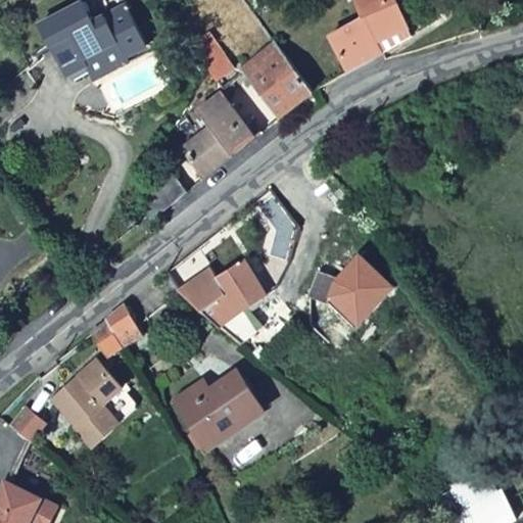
[(78,0),(37,21),(65,76),(86,65),(93,80),(130,60),(127,55),(147,44),(125,1),(93,17),(83,0),(78,0)]
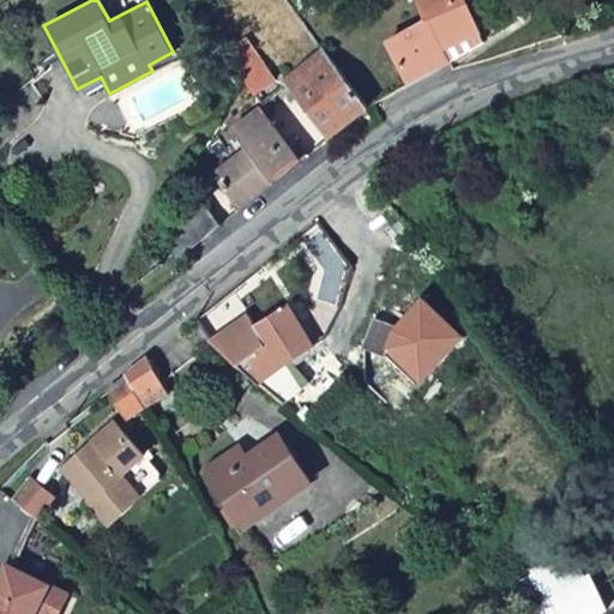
[(383,38),(407,85),(485,42),(465,0),(416,0),(423,19),(383,38)]
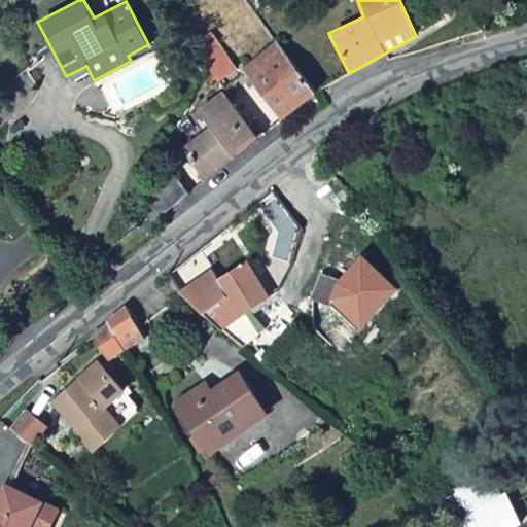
[(212,31),(194,43),(218,80),(237,68),(212,31)]
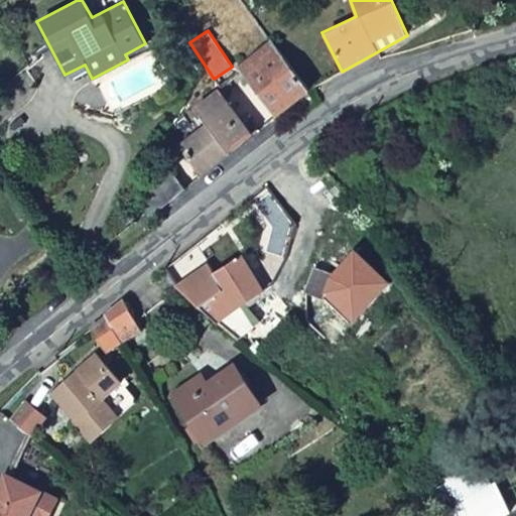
[(308,91),(269,40),(237,66),(276,116),(308,91)]
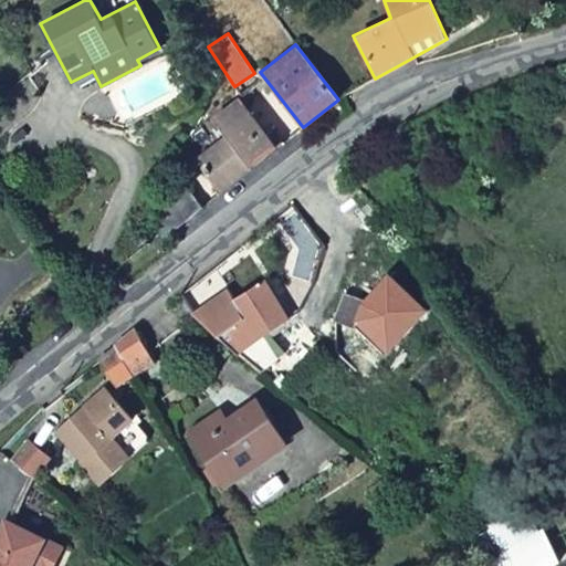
[(196,157),(221,190),(279,146),(239,95),(211,117),(224,135),(196,157)]
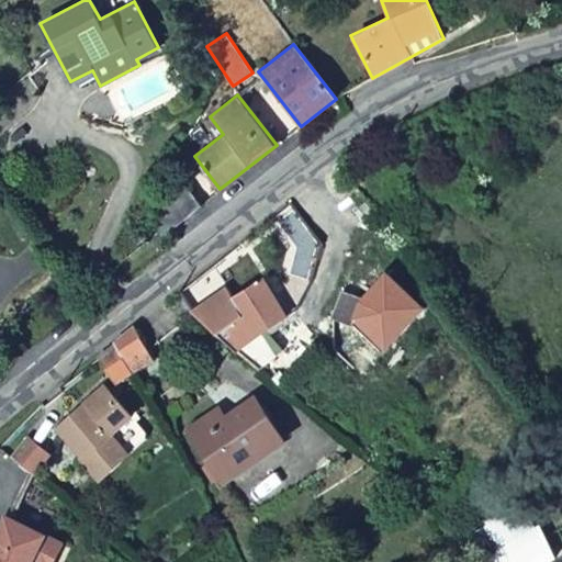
[(165,235),(201,205),(181,181),(145,211),(165,235)]
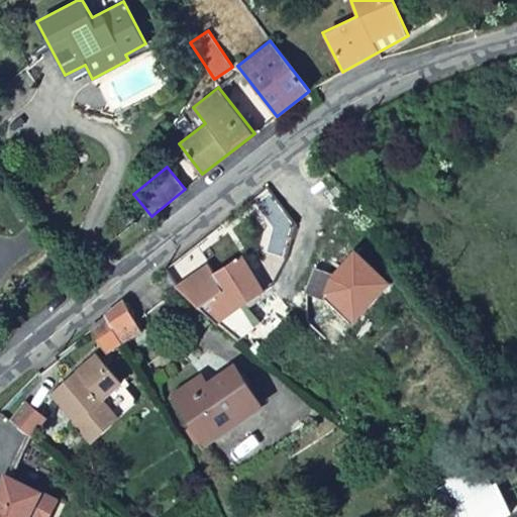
[(322,275),(313,301),(333,308),(360,333),(399,291),(364,260),(343,283),(322,275)]
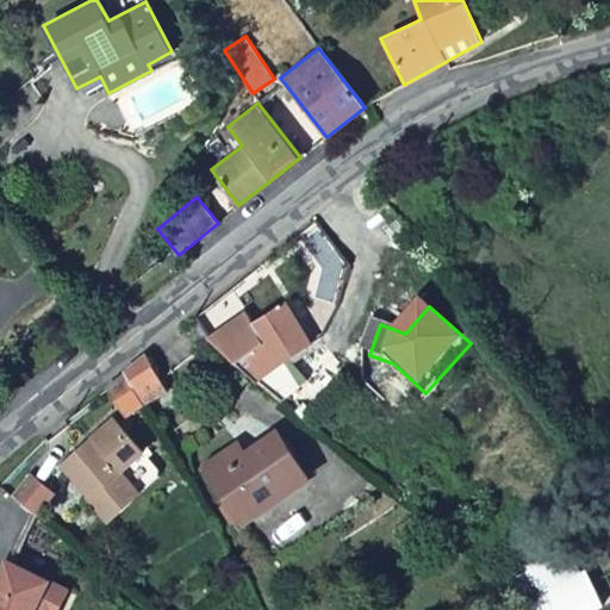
[(286,374),(293,369),(317,352),(291,313),(257,334),(286,374)]
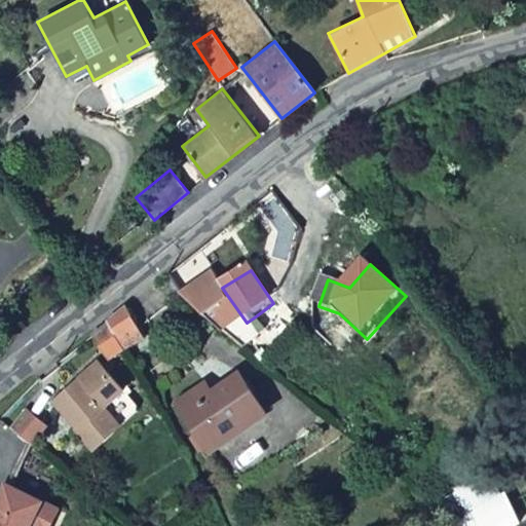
[(184,301),(247,352),(264,339),(253,318),(247,323),(222,288),(217,280),(184,301)]
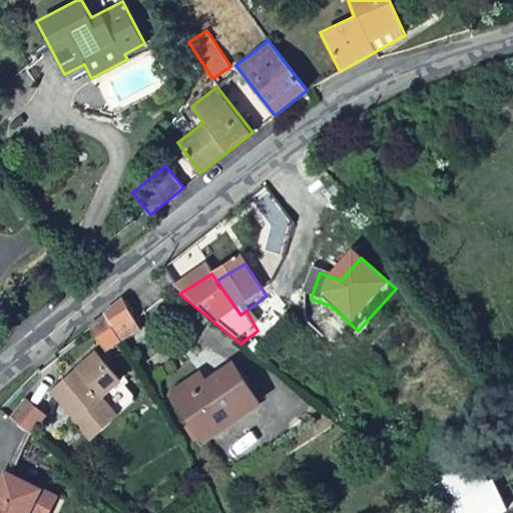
[(113,335),(128,359),(151,345),(136,320),(113,335)]
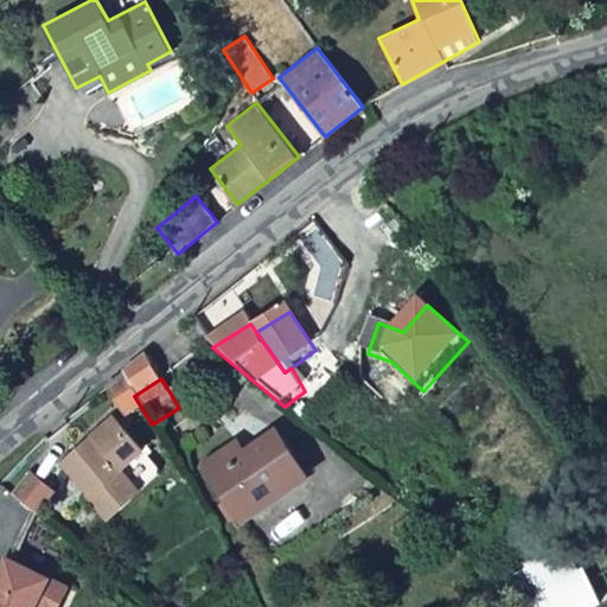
[(134,435),(152,425),(134,396),(120,404),(134,435)]
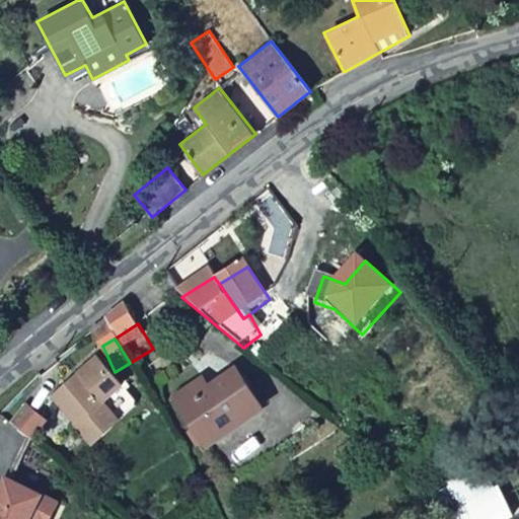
[(106,421),(128,405),(104,370),(57,405),(79,439),(76,441),(92,464),(122,444),(122,443),(106,421)]
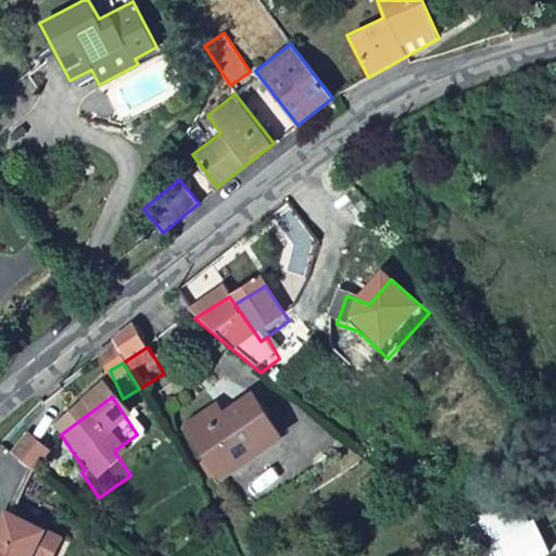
[(198,447),(242,497),(295,452),(262,412),(237,431),(227,421),(198,447)]
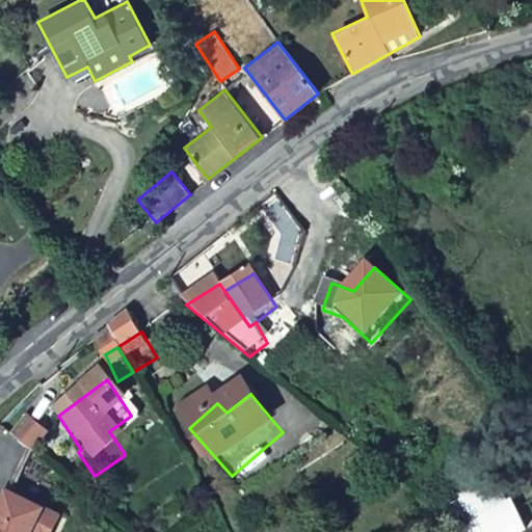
[(148,440),(131,416),(109,431),(125,454),(125,455),(148,440)]
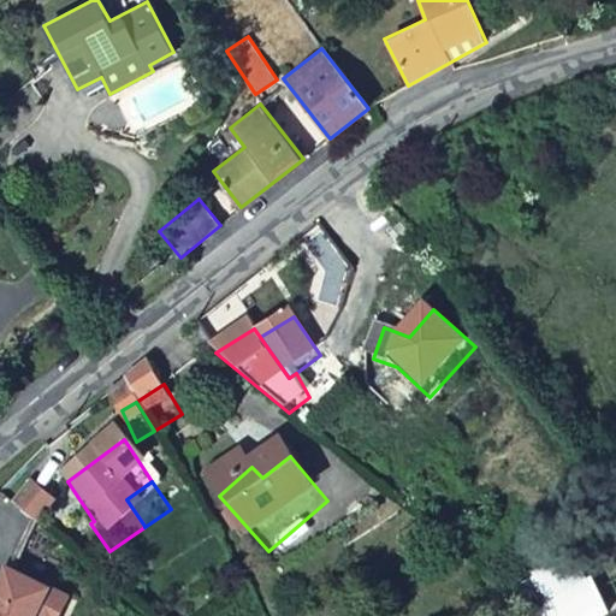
[(39,499),(23,521),(45,538),(61,516),(39,499)]
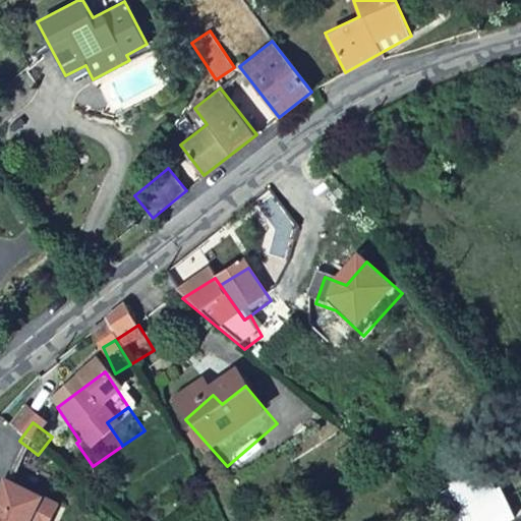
[(484,463),(449,479),(460,505),(496,487),(484,463)]
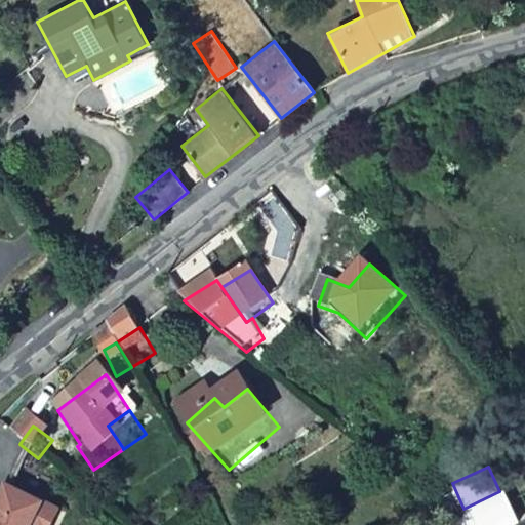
[(463,509),(455,512),(460,524),(513,524),(520,522),(505,489),(499,491),(463,509)]
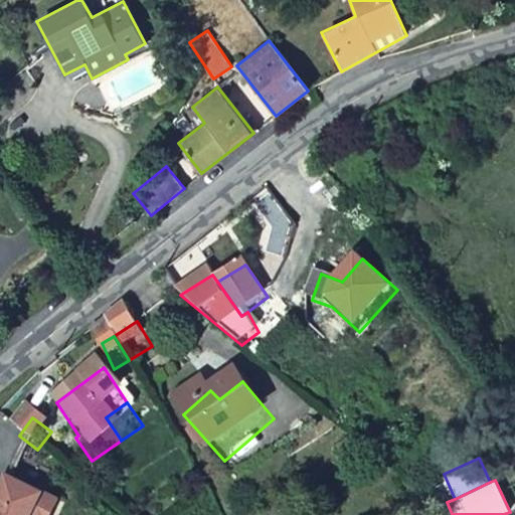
[(7,511),(17,492),(13,490),(3,509),(7,511)]
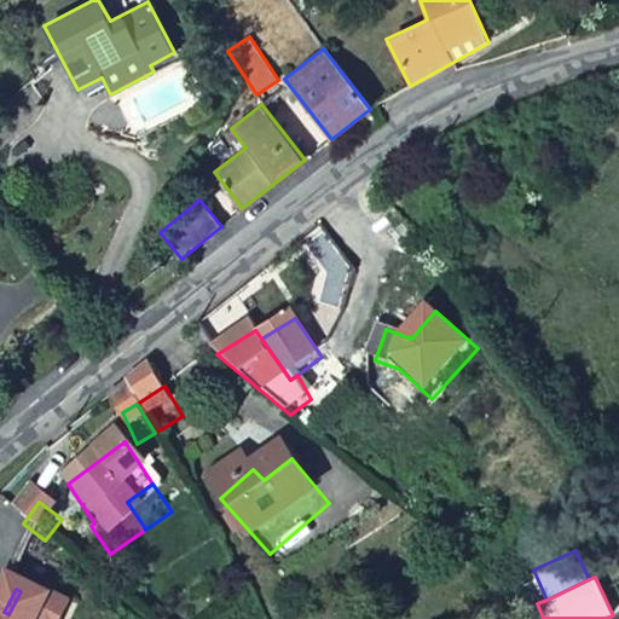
[(0,609),(0,618),(71,618),(21,591),(9,614),(4,612),(0,609)]
